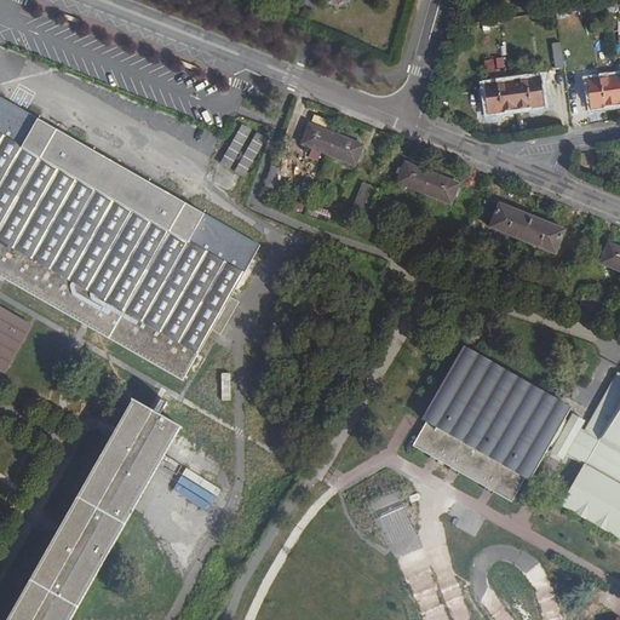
[(500,57),(483,59),(484,73),(501,70),(500,57)]
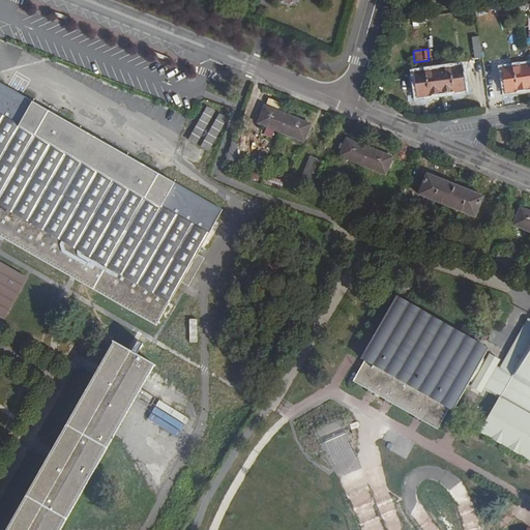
[(505,92),(529,89),(526,64),(502,67),(505,92)]
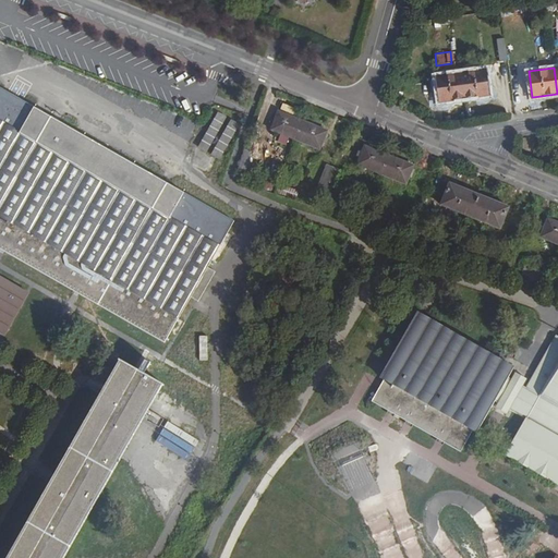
[(488,74),(462,79),(465,105),(492,100),(488,74)]
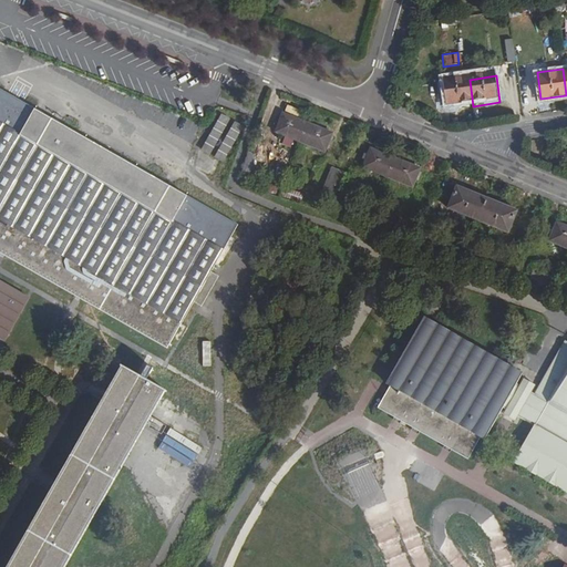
[(473,106),(470,80),(444,83),(447,110),(473,106)]
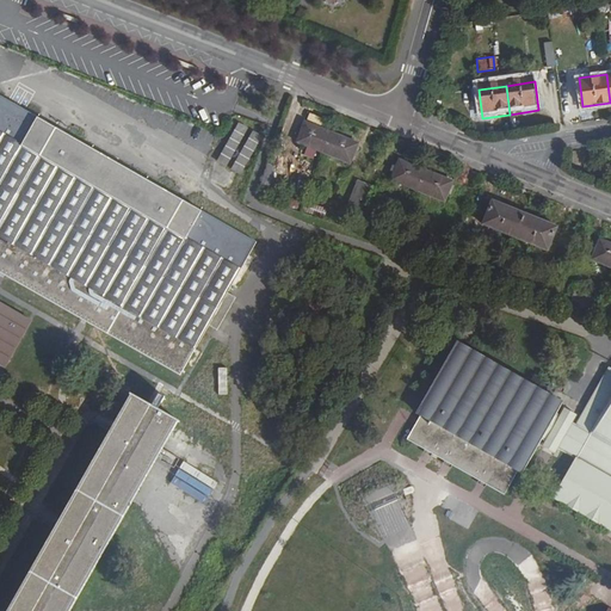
[(252,246),(0,102),(0,273),(1,275),(75,316),(81,320),(177,375),(205,325),(214,329),(232,300),(223,295),(252,246)]
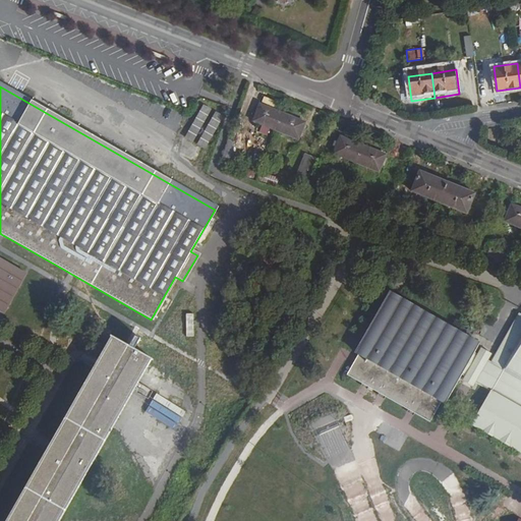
[(186,138),(198,143),(212,109),(199,104),(186,138)]
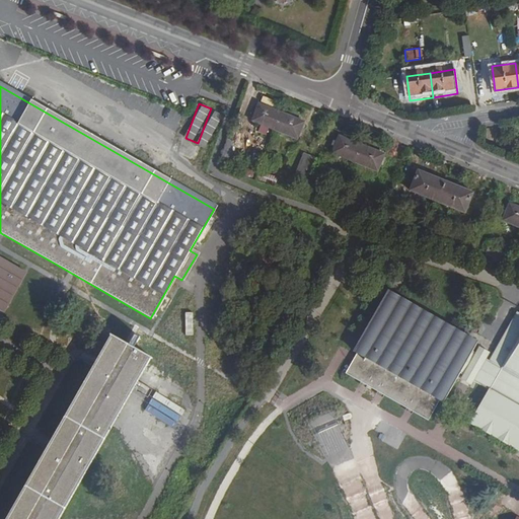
[(252,121),(274,130),(281,113),(258,103),(252,121)]
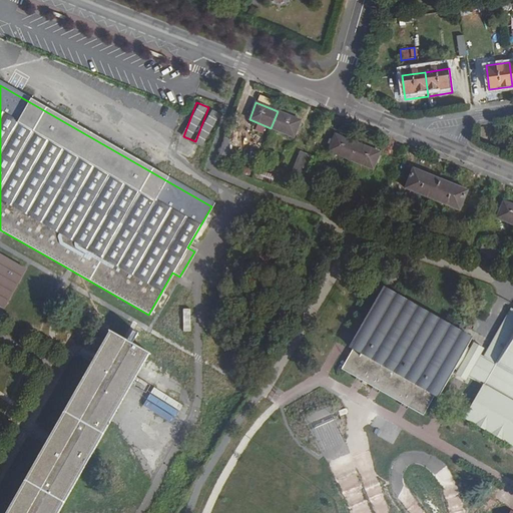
[(203,146),(219,113),(209,108),(194,142),(203,146)]
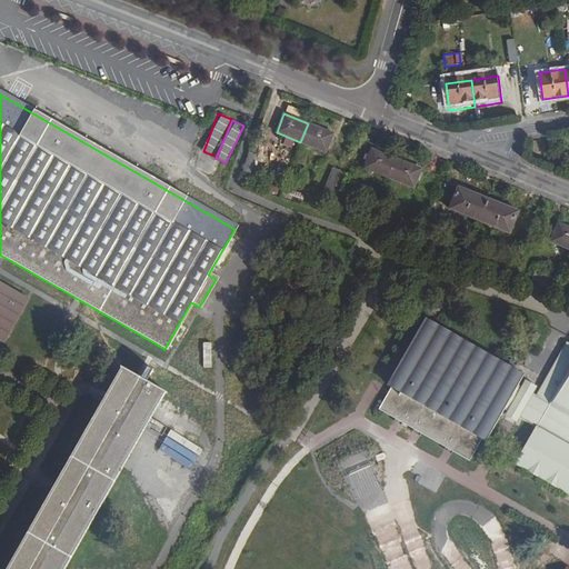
[(308,123),(300,142),(326,152),(333,133),(308,123)]
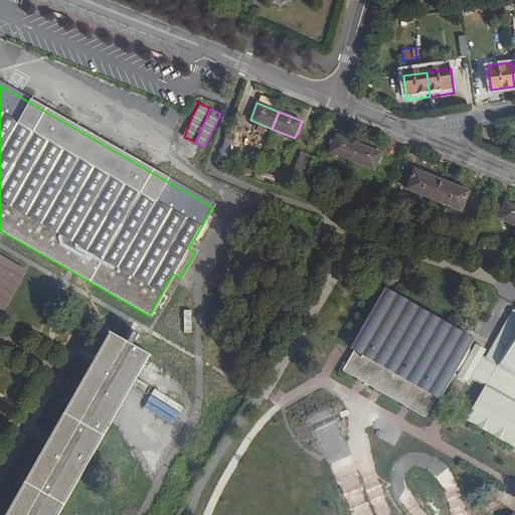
[(330,152),(353,161),(359,144),(336,135),(330,152)]
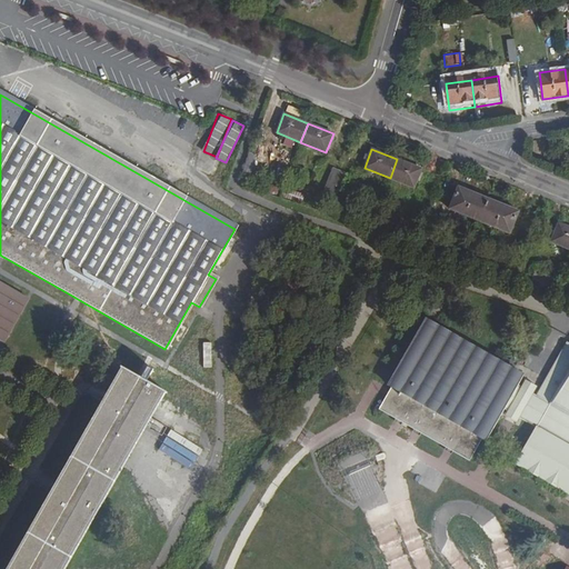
[(397,159),(390,178),(413,188),(421,169),(397,159)]
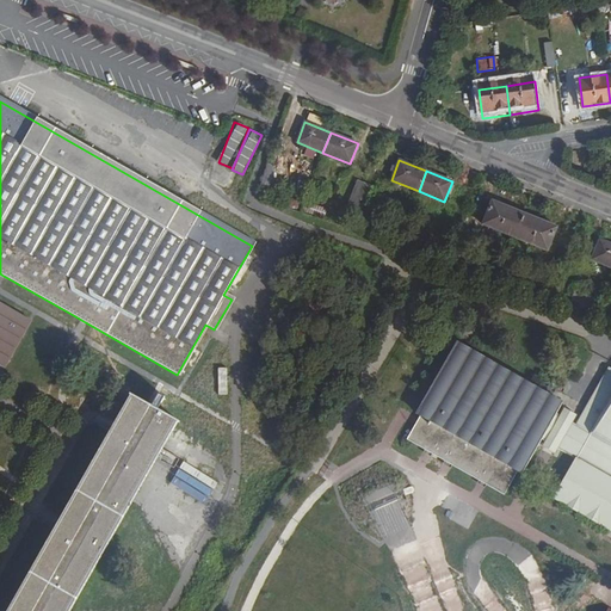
[(350,204),(357,207),(365,184),(358,181),(350,204)]
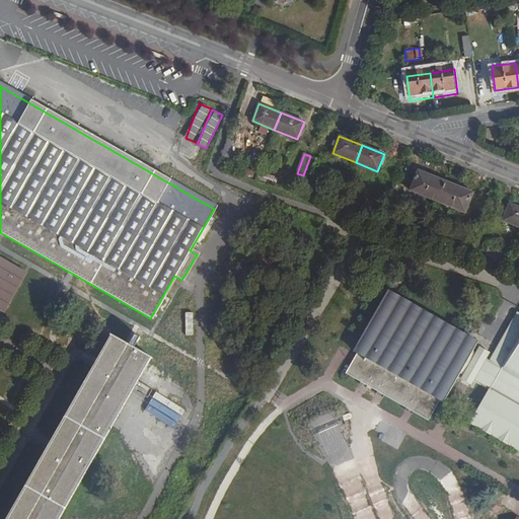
[(310,156),(303,175),(310,178),(317,159),(310,156)]
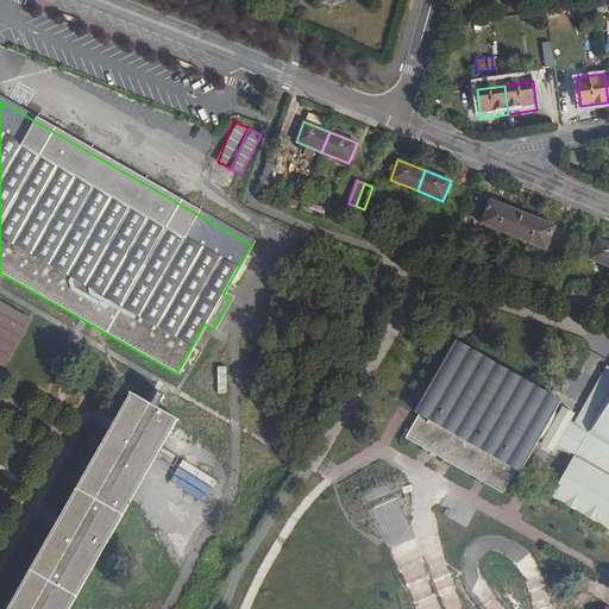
[(481,223),(514,237),(522,213),(490,200),(481,223)]
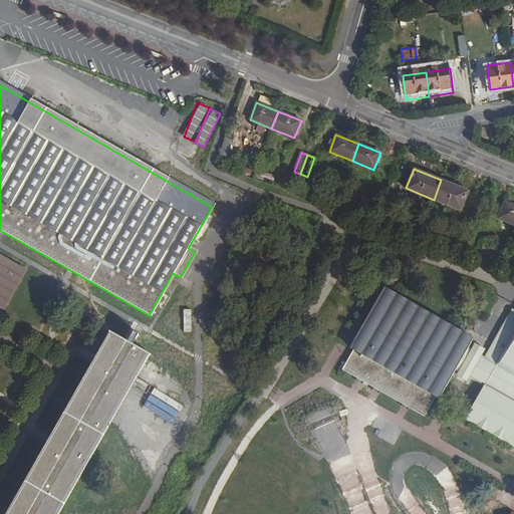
[(441,180),(434,200),(460,210),(469,191),(441,180)]
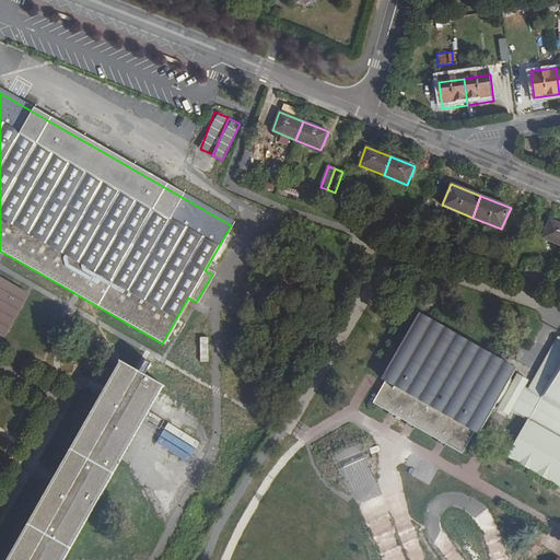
[(541,237),(559,245),(559,223),(549,220),(541,237)]
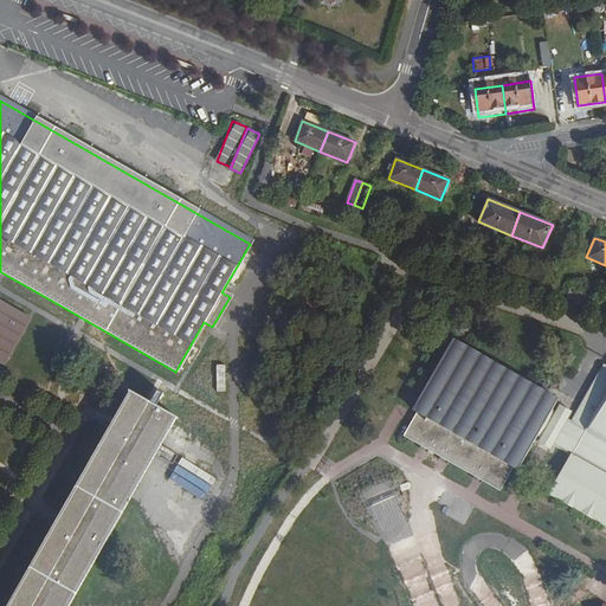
[(560,399),(453,337),(413,406),(419,408),(413,419),(404,433),(498,489),(513,465),(519,469),(537,436),(542,438),(545,434),(550,438),(559,443),(556,447),(571,456),(547,496),(605,530),(605,363),(571,421),(568,419),(571,416),(558,408),(556,412),(553,411),(560,399)]
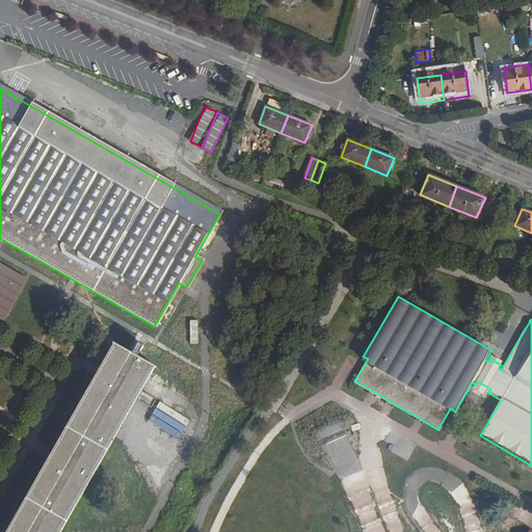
[(197,319),(189,320),(189,343),(198,343),(197,319)]
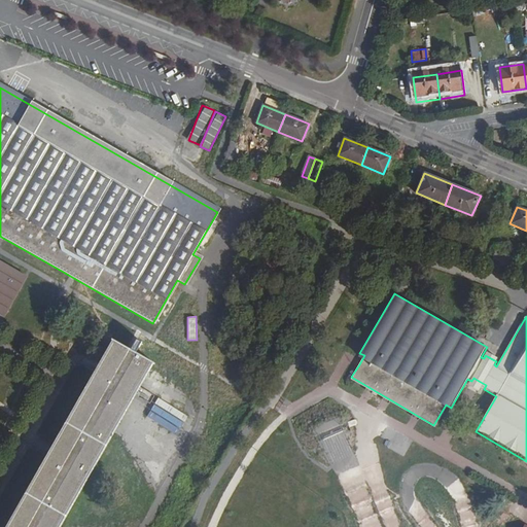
[(132,351),(125,347),(112,340),(6,526),(60,526),(153,363),(132,351)]
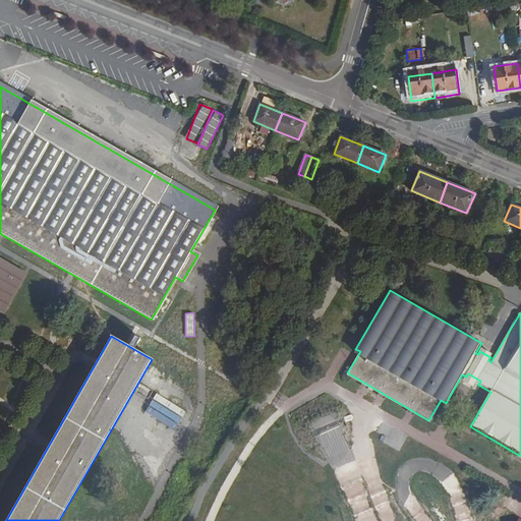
[(156,393),(145,411),(173,429),(185,411),(156,393)]
